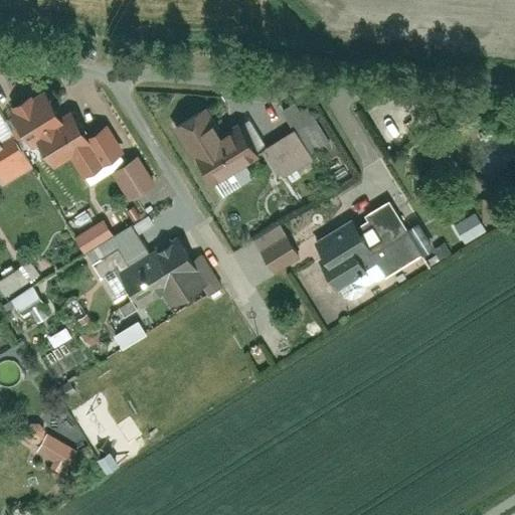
[(56,169),(72,158),(88,181),(126,156),(105,125),(87,136),(74,117),(64,123),(47,94),(12,115),(31,149),(40,144),(56,169)]
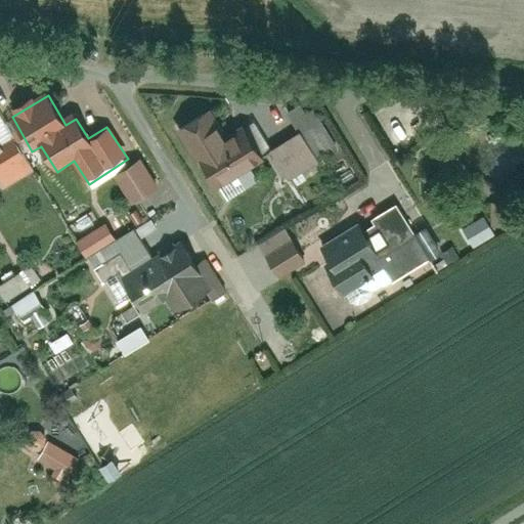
[(301,138),(271,157),(291,186),(322,167),(319,162),(339,149),(315,113),(308,117),(303,107),(288,117),(301,138)]
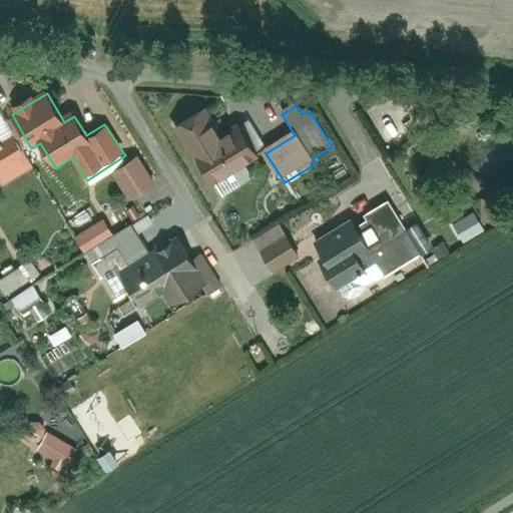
[(215,186),(216,185),(224,198),(255,179),(247,166),(261,158),(241,127),(223,138),(205,109),(173,129),(198,169),(203,167),(215,186)]
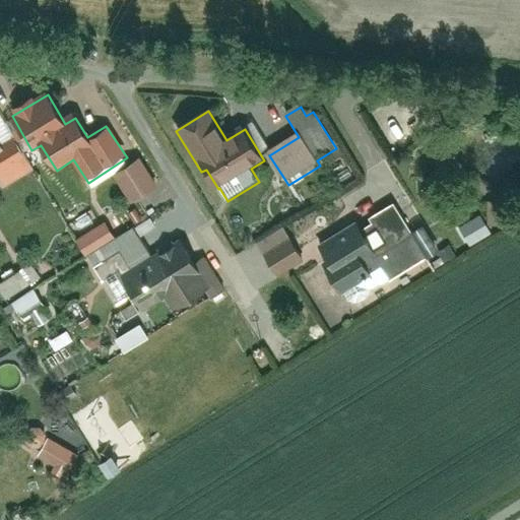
[(0,158),(0,185),(4,192),(35,172),(17,147),(0,158)]
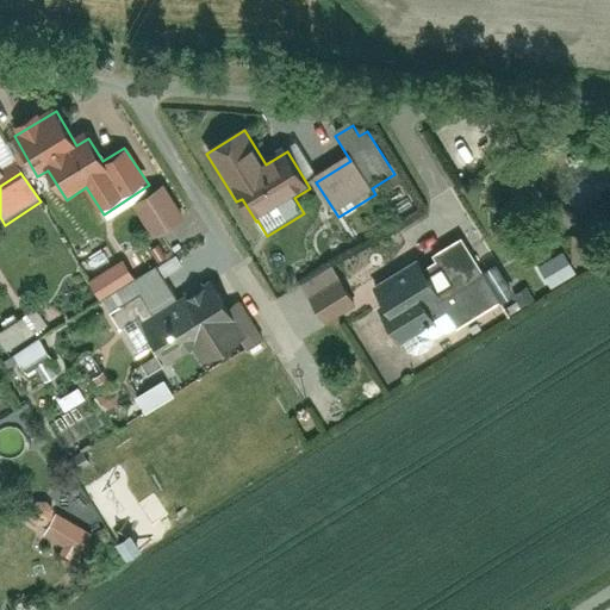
[(168,186),(136,206),(157,240),(190,219),(168,186)]
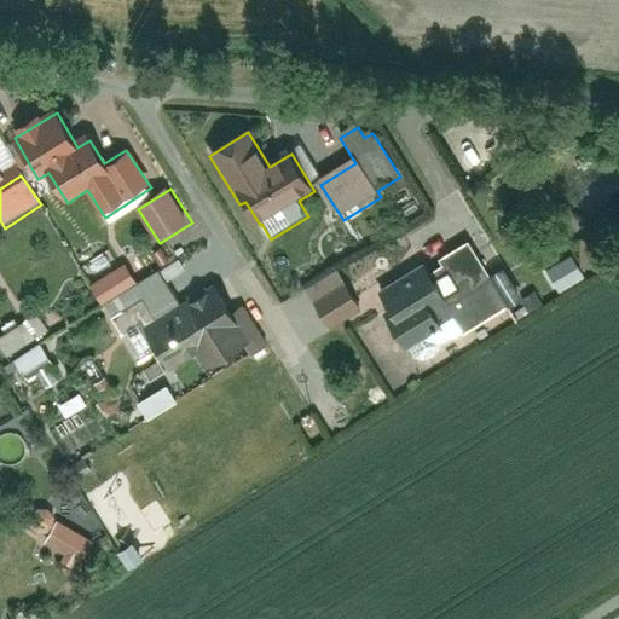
[(426,266),(382,294),(399,322),(394,325),(409,351),(443,330),(451,346),(509,311),(469,247),(429,271),(426,266)]
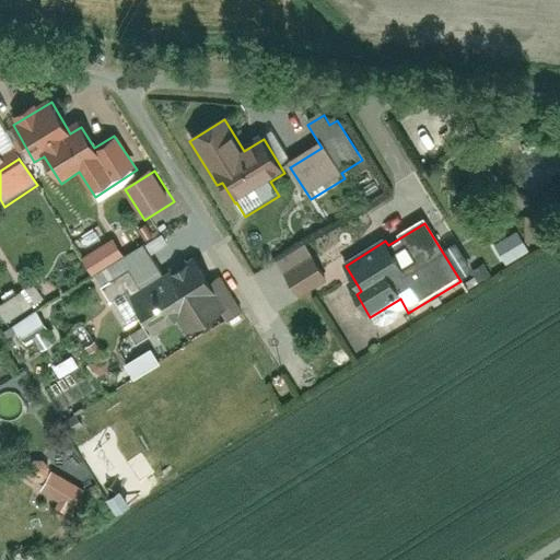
[(83,260),(93,276),(94,275),(125,256),(116,241),(83,260)]
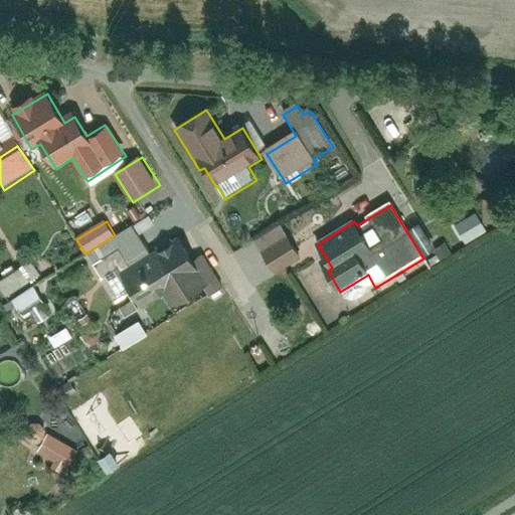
[(87,252),(104,281),(122,270),(151,251),(134,224),(115,235),(87,252)]
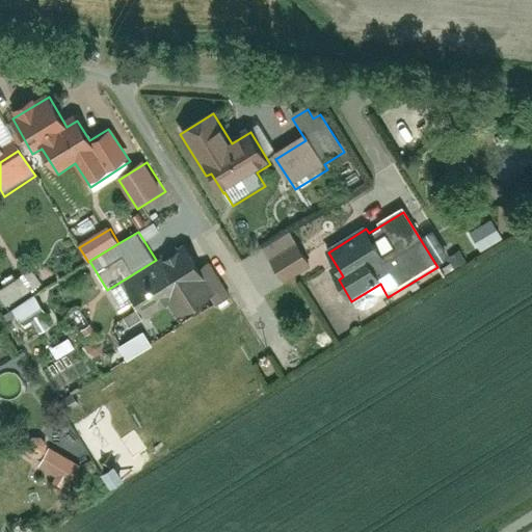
[(265,248),(288,287),(313,271),(291,234),(265,248)]
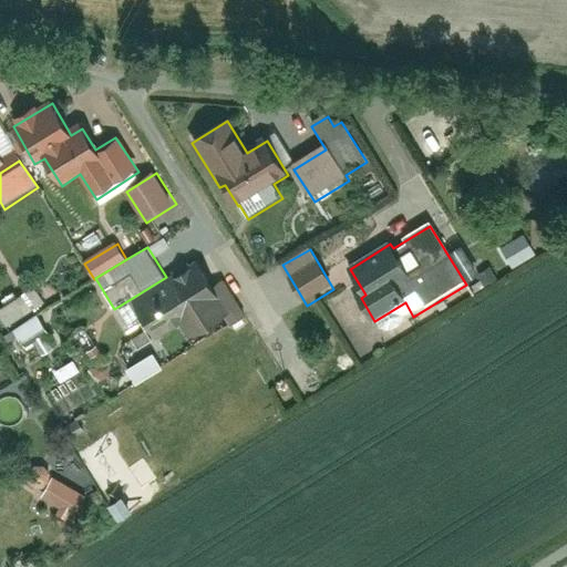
[(181,328),(189,342),(230,317),(195,259),(166,277),(134,297),(160,340),(181,328)]
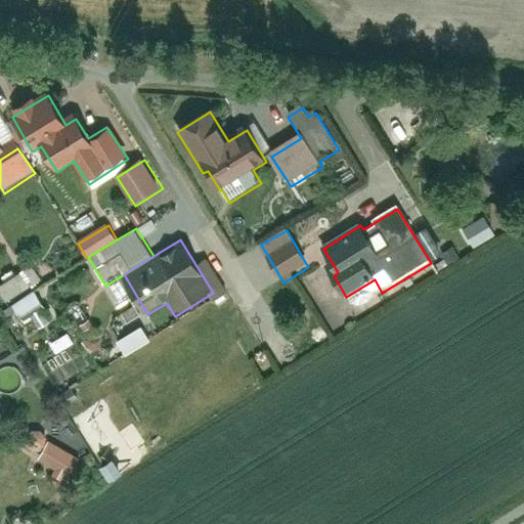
[(453,250),(442,257),(450,269),(462,261),(453,250)]
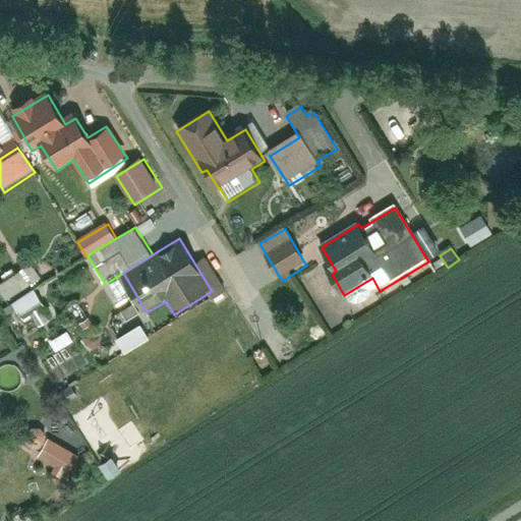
[(0,287),(0,293),(8,305),(44,282),(33,266),(0,287)]
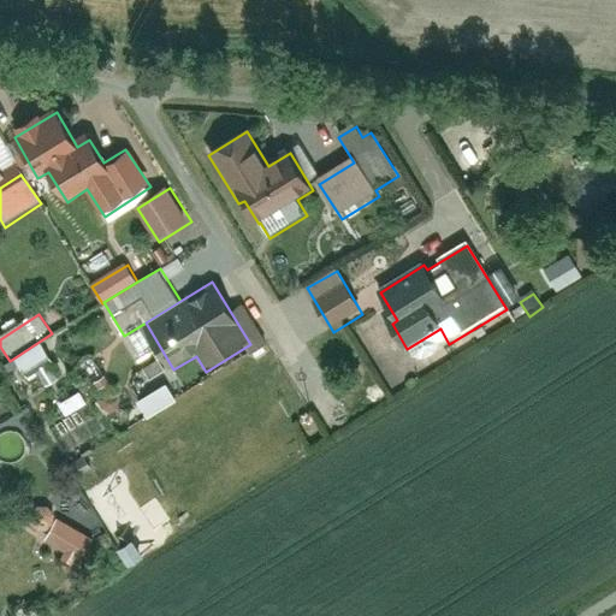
[(143,409),(152,422),(172,408),(163,395),(143,409)]
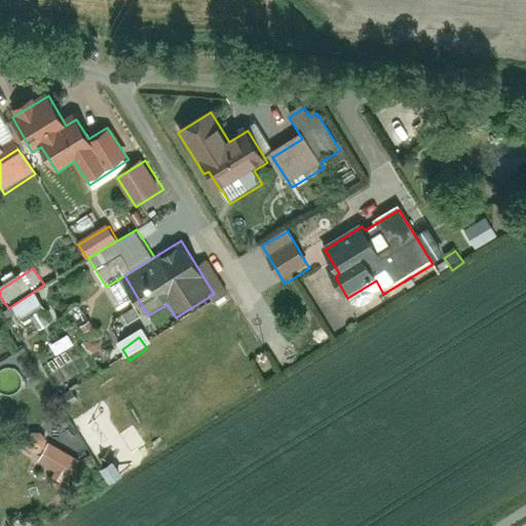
[(62,401),(68,412),(79,406),(73,393),(62,401)]
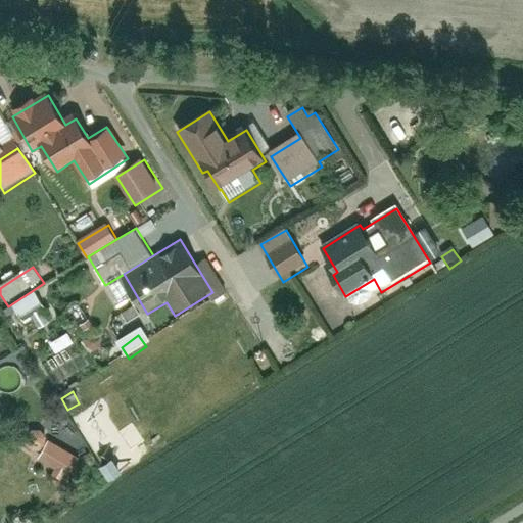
[(48,444),(39,463),(70,478),(80,460),(48,444)]
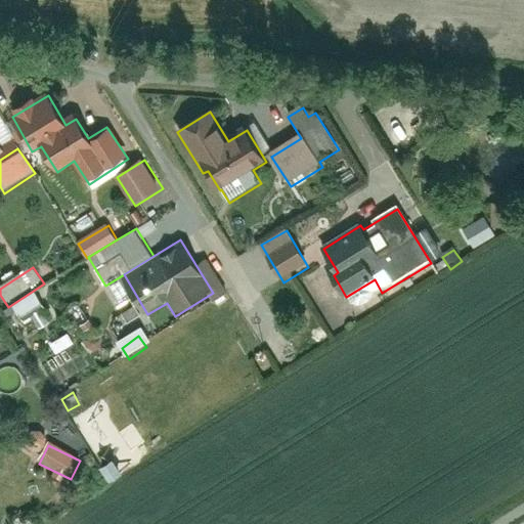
[(116,461),(100,471),(110,485),(126,476),(116,461)]
